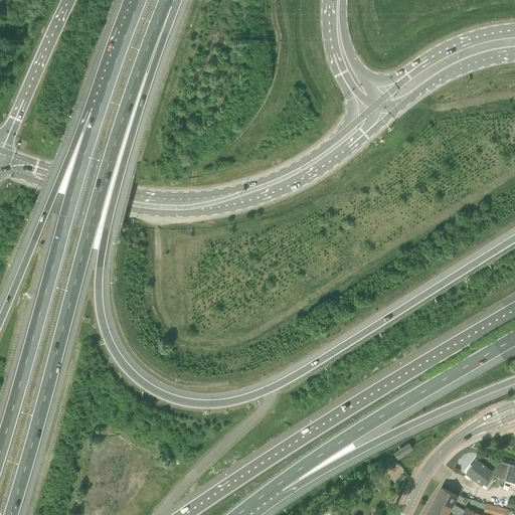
[(408,444),(393,454),(397,459),(412,448),(408,444)]
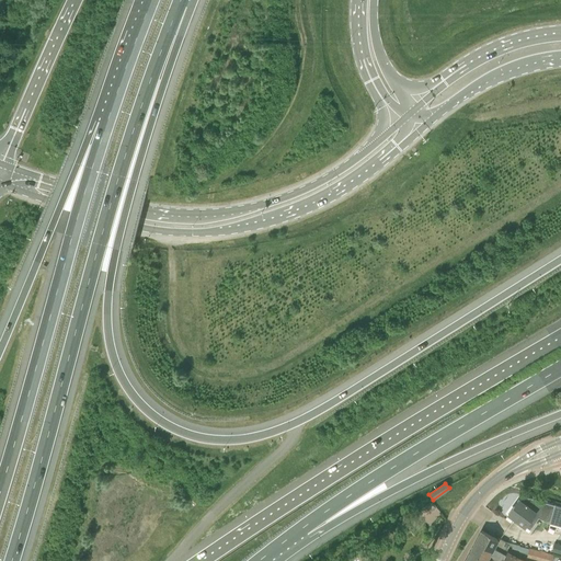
[(507,514),(525,527),(525,526),(529,529),(539,517),(535,514),(535,513),(518,501),(507,514)]
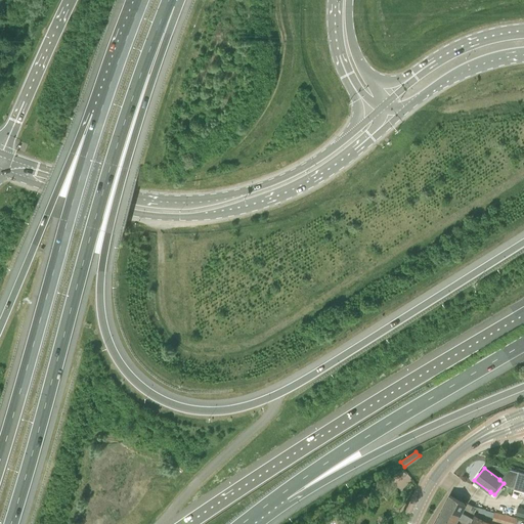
[(513,489),(523,491),(523,473),(517,472),(513,489)]
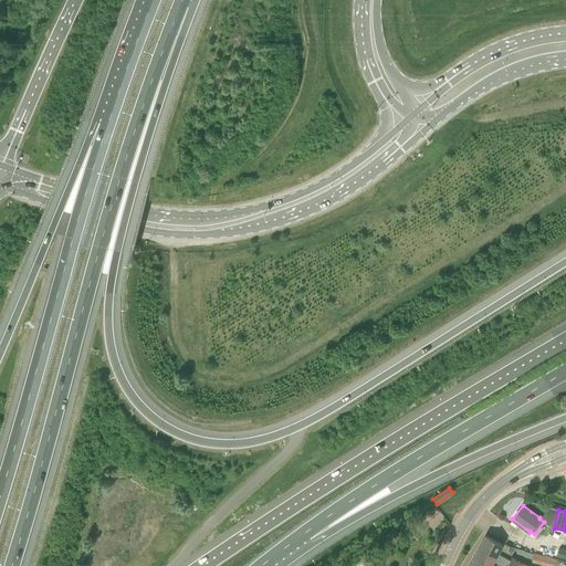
[(504,565),(505,564),(510,556),(514,548),(509,546),(502,543),(501,544),(485,535),(479,548),(469,565),(468,565),(504,565)]
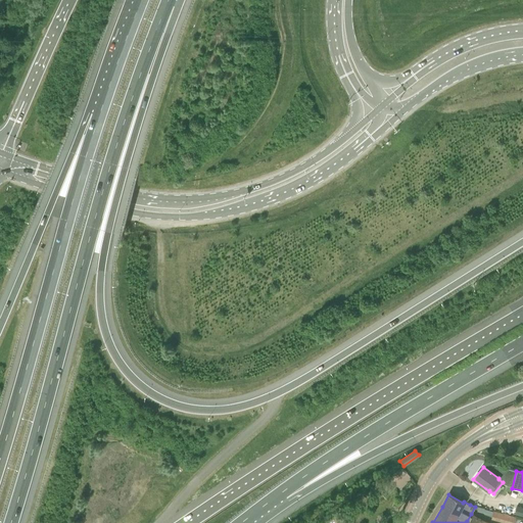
[(490,520),(503,522),(514,522),(516,517),(493,511),(490,520)]
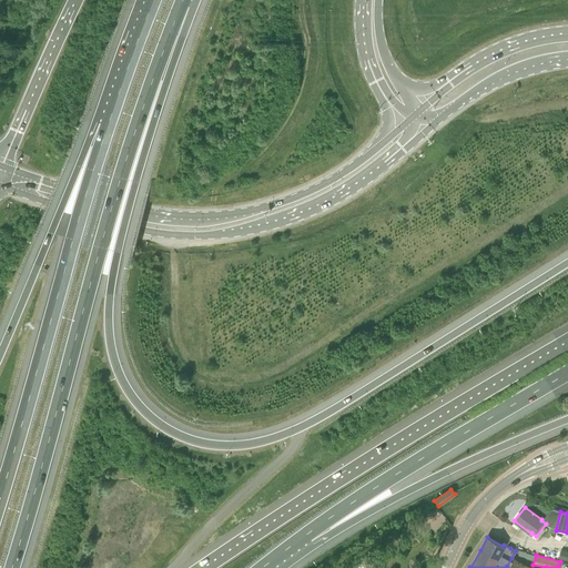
[(507,566),(506,567),(521,567),(524,565),(521,564),(511,558),(507,566)]
